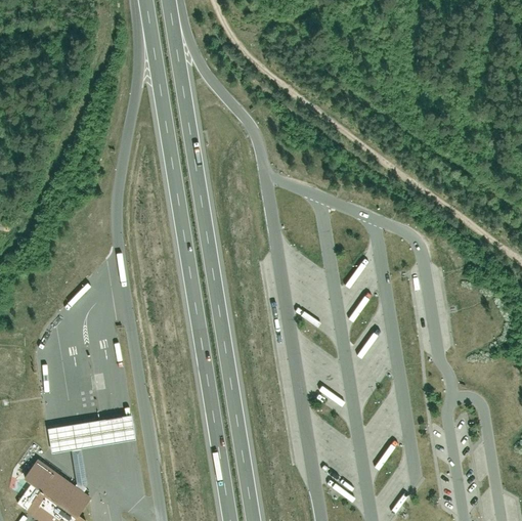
[(288,250),(285,255),(313,272),(316,267),(288,250)]
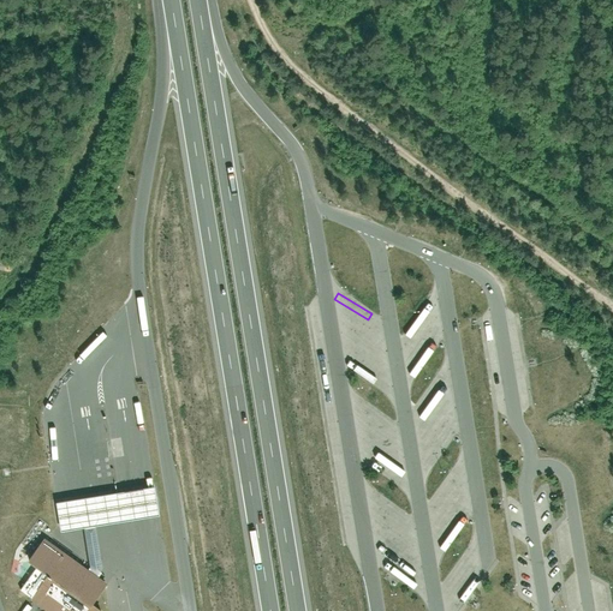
[(313,315),(305,316),(309,334),(317,333),(313,315)]
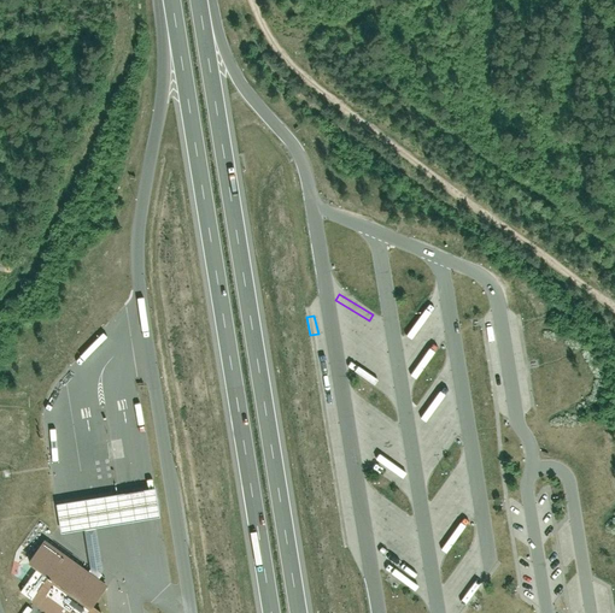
[(56,504),(60,532),(83,529),(95,528),(160,518),(156,488),(56,504)]
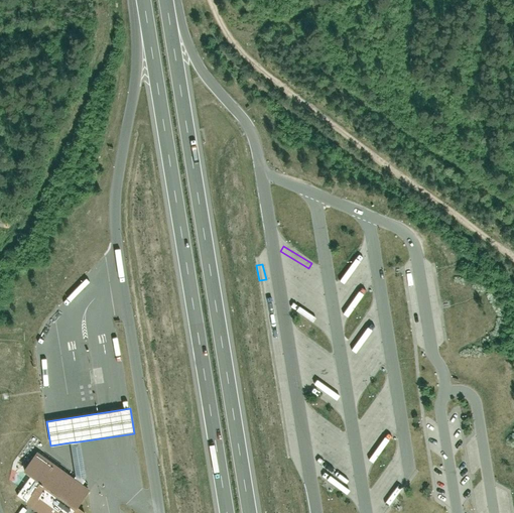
[(70,442),(76,480),(85,486),(87,481),(80,441),(70,442)]
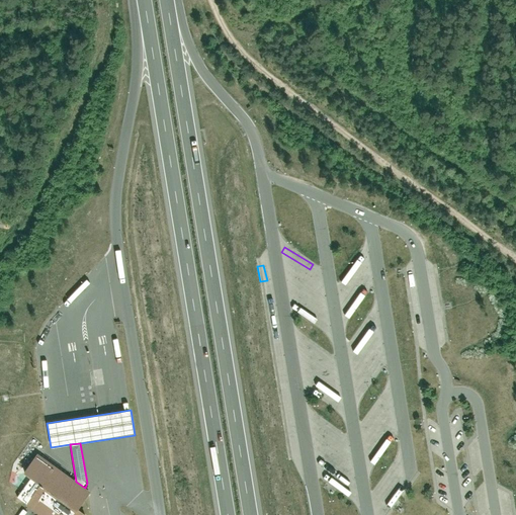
[(76,482),(53,465),(52,467),(37,457),(25,474),(32,479),(17,499),(40,514),(86,514),(80,510),(92,493),(85,488),(76,482)]
